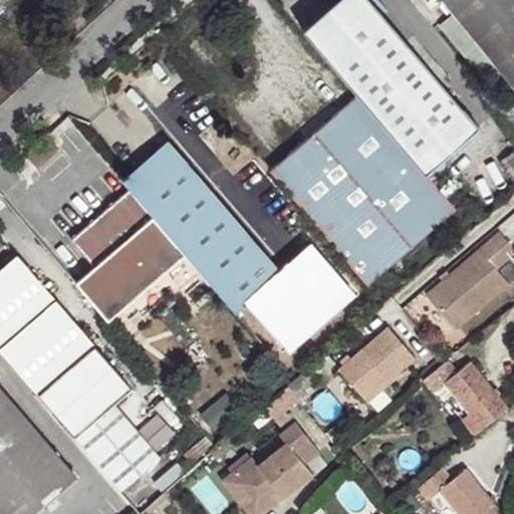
[(335,0),(302,29),(425,173),(479,127),(369,0),(335,0)]
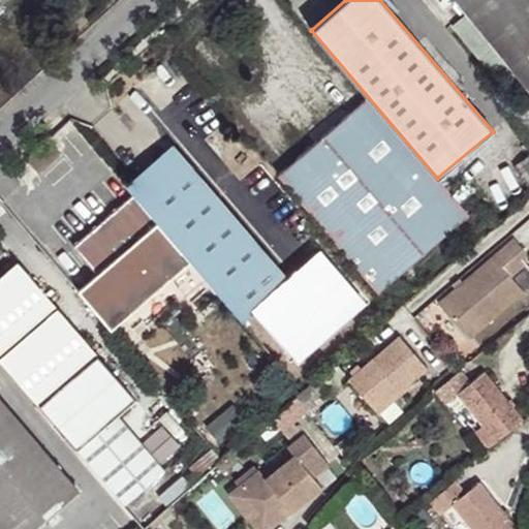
[(528,0),(457,0),(467,11),(452,25),(495,79),(502,73),(511,85),(521,78),(528,87),(528,0)]
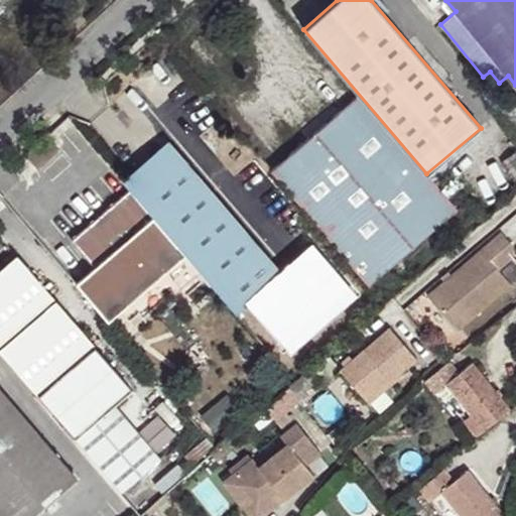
[(455,212),(358,97),(273,168),(371,283),(455,212)]
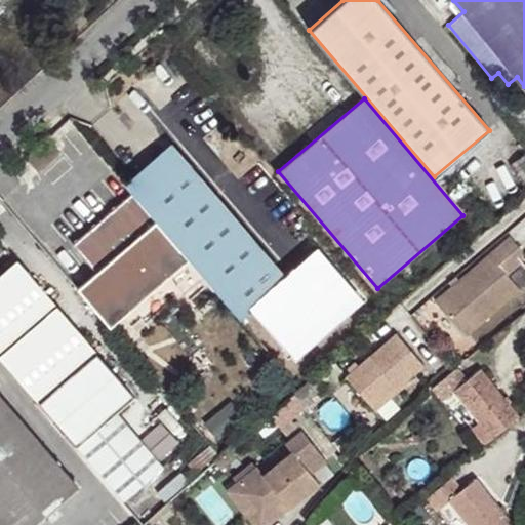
[(284,279),(171,146),(125,184),(132,193),(205,278),(239,318),(284,279)]
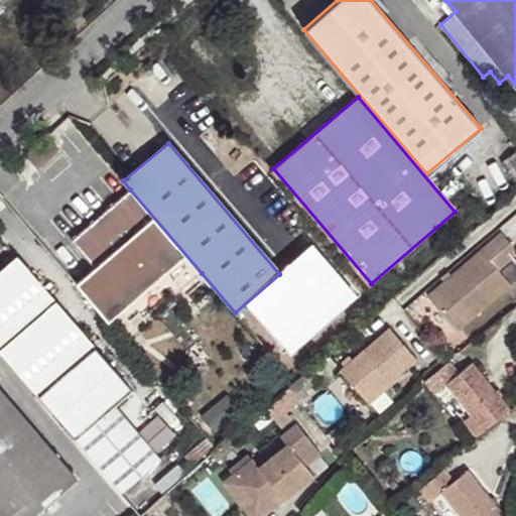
[(202,273),(130,189),(72,240),(94,267),(76,283),(108,320),(167,269),(183,287),(202,273)]
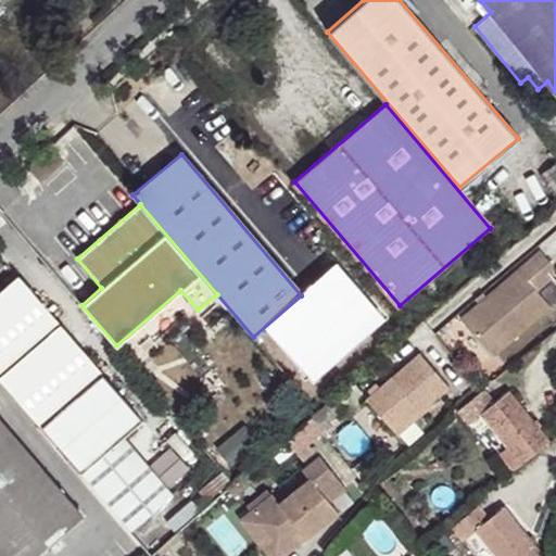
[(553,267),(539,250),(459,316),(492,355),(551,307),(536,291),(551,279),(553,267)]
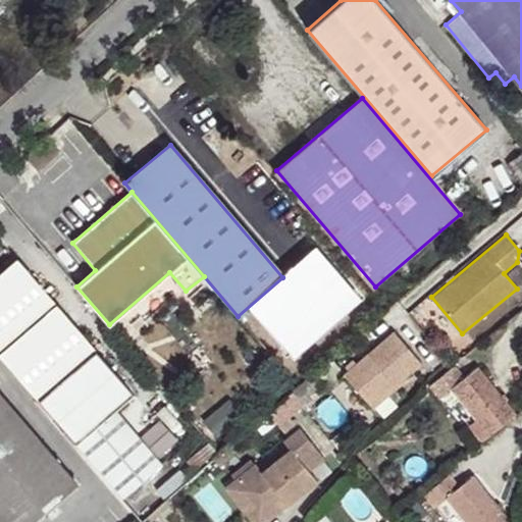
[(16,258),(0,272),(0,354),(122,498),(161,464),(115,410),(134,395),(16,258)]
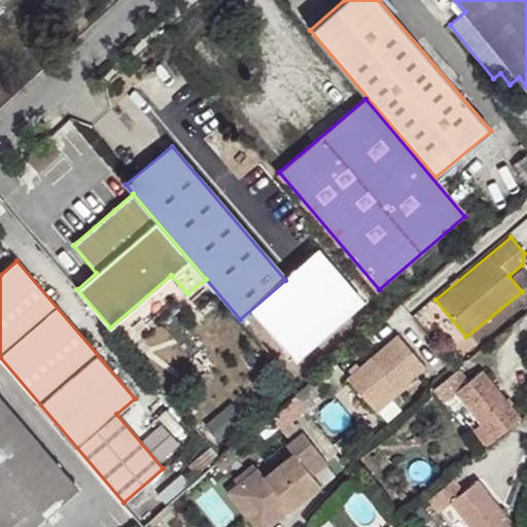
[(425,366),(397,335),(347,378),(373,408),(397,387),(399,389),(425,366)]
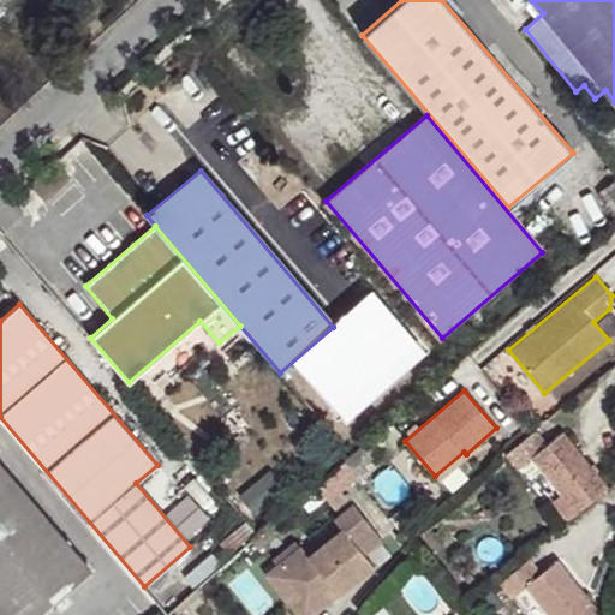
[(577,513),(608,489),(562,433),(545,446),(533,431),(505,453),(518,469),(532,458),(577,513)]
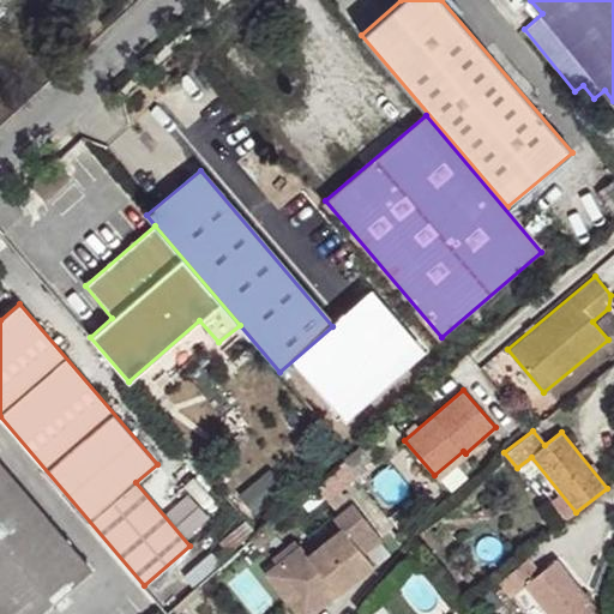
[(463,451),(434,475),(438,480),(468,456),(465,453),(463,451)]
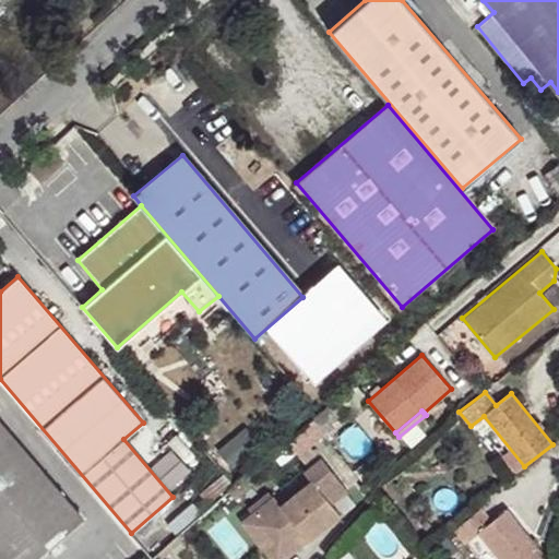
[(323,435),(312,420),(287,441),(298,455),(323,435)]
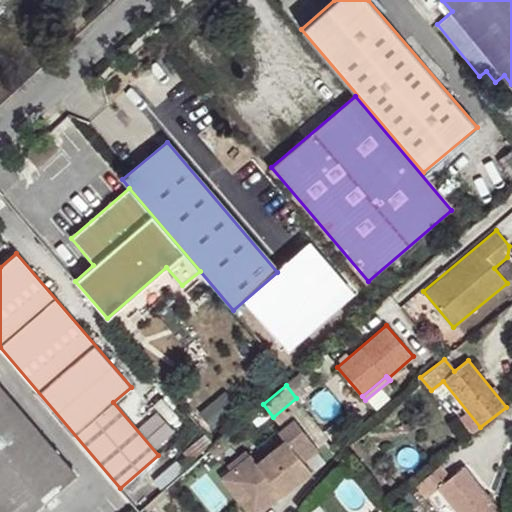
[(33,511),(76,475),(0,386),(0,511),(33,511)]
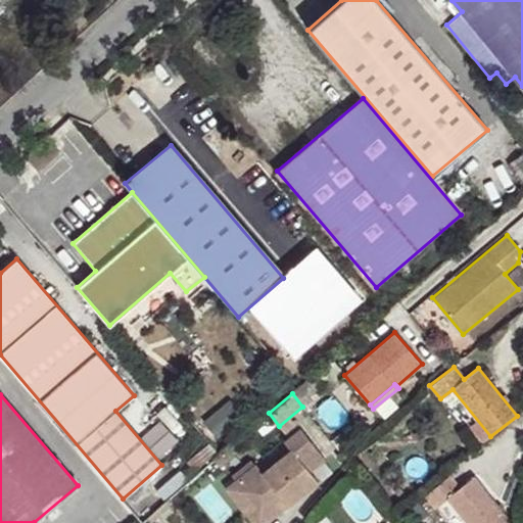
[(247,515),(253,522),(265,522),(281,510),(278,506),(283,501),(287,506),(318,481),(310,471),(325,460),(301,429),(285,442),(291,450),(263,473),(256,465),(235,481),(256,508),(247,515)]
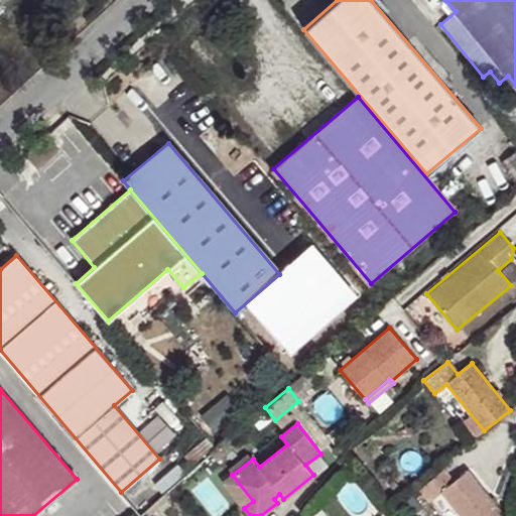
[(227,439),(211,454),(217,461),(233,446),(227,439)]
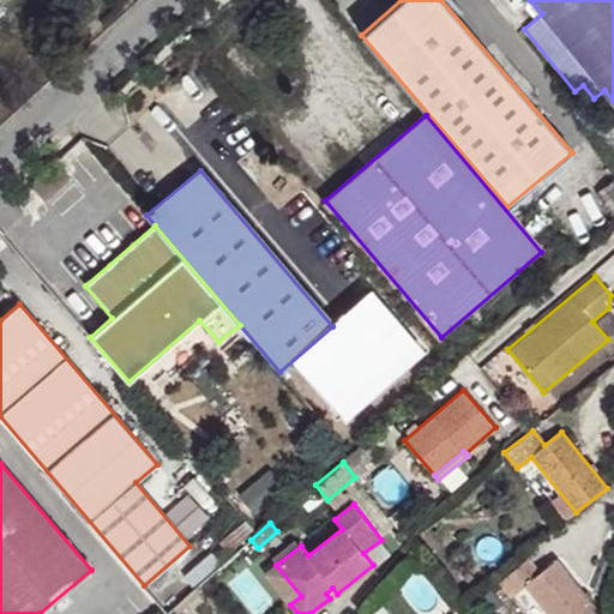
[(597,613),(555,559),(539,572),(527,559),(499,581),(511,596),(525,584),(548,613),(597,613)]
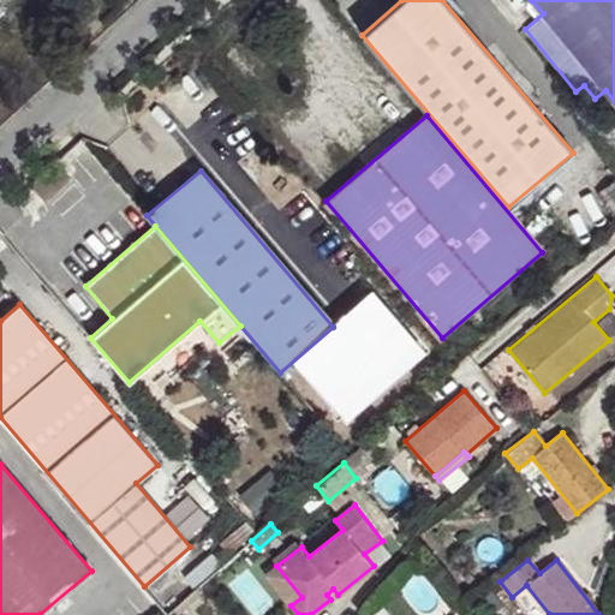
[(302,597),(276,566),(266,574),(291,605),(302,597)]
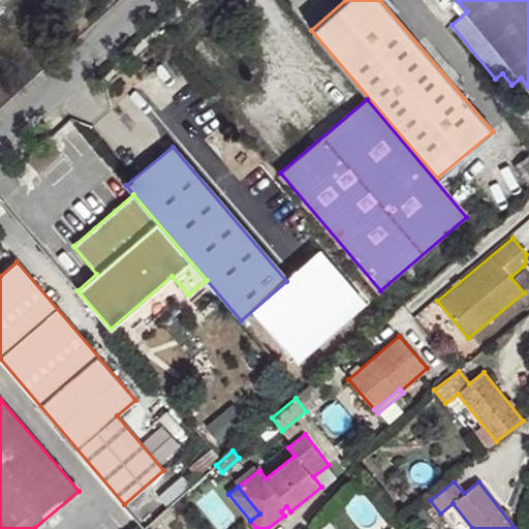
[(153,528),(173,511),(167,506),(148,523),(153,528)]
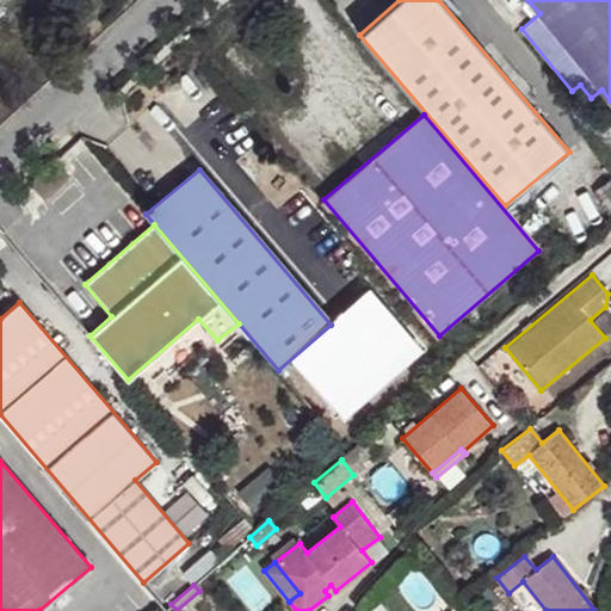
[(328,596),(335,591),(331,585),(325,591),(328,596)]
